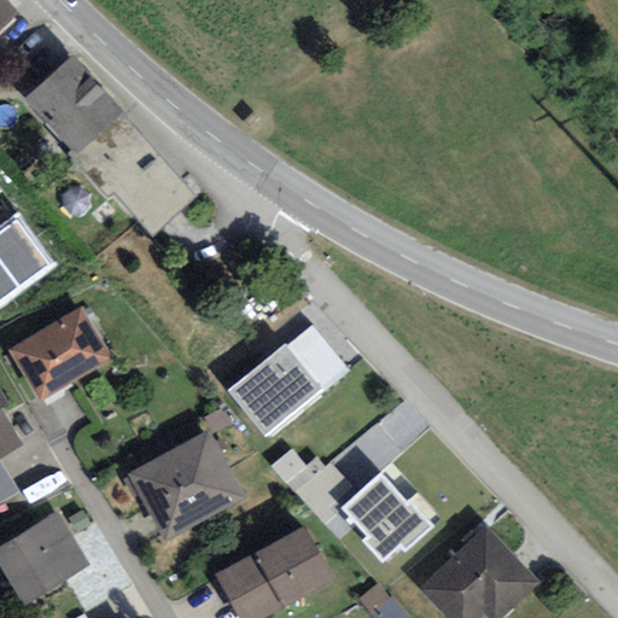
[(3,0),(0,0),(0,33),(19,16),(3,0)]
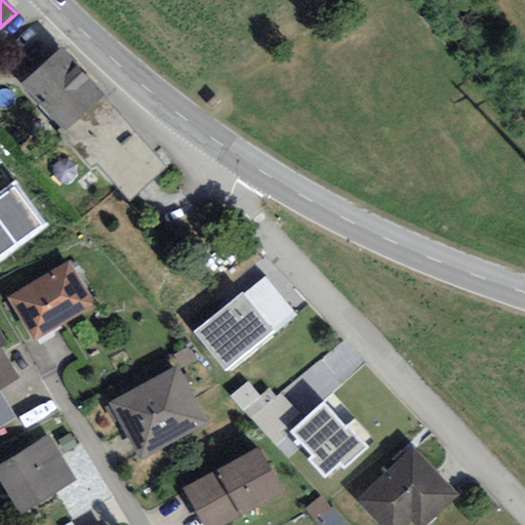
[(64,133),(105,96),(61,48),(19,85),(64,133)]
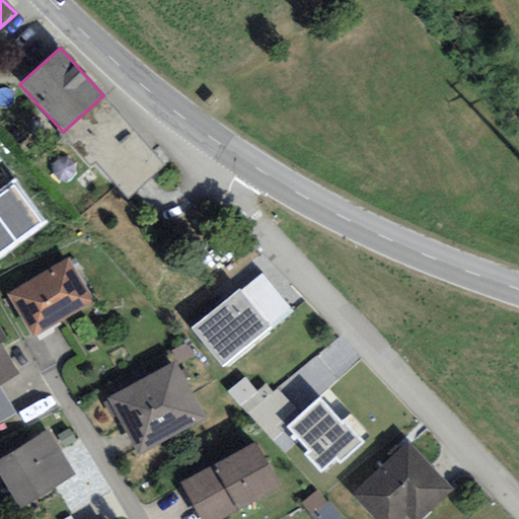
[(103,95),(63,132),(127,199),(163,166),(103,95)]
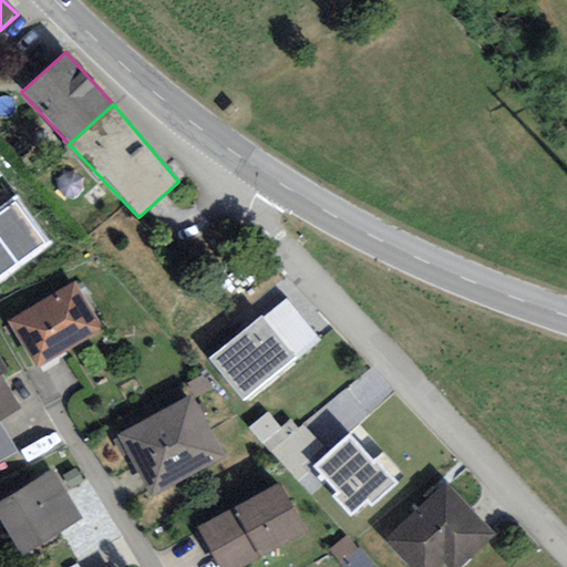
[(0,209),(0,284),(52,246),(17,197),(0,209)]
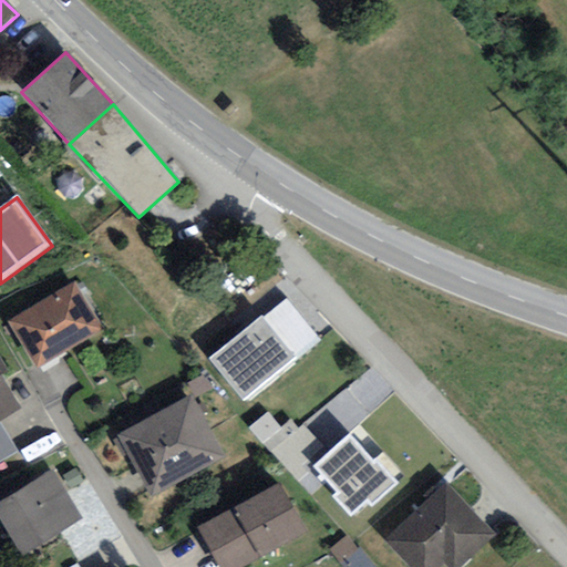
[(9,322),(37,368),(102,330),(74,284),(9,322)]
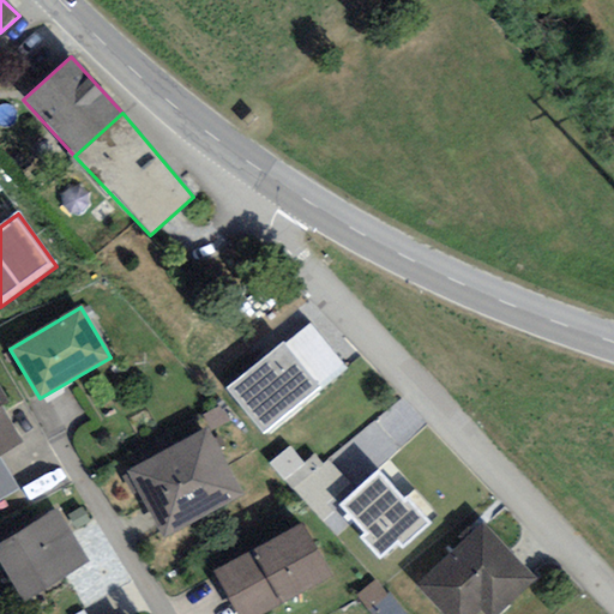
[(349,369),(311,324),(284,344),(319,387),(323,391),(349,369)]
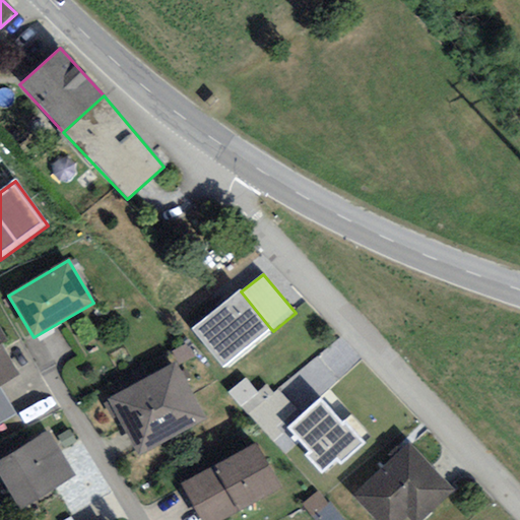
[(241,291),(240,290),(192,328),(223,367),(270,328),(241,291)]
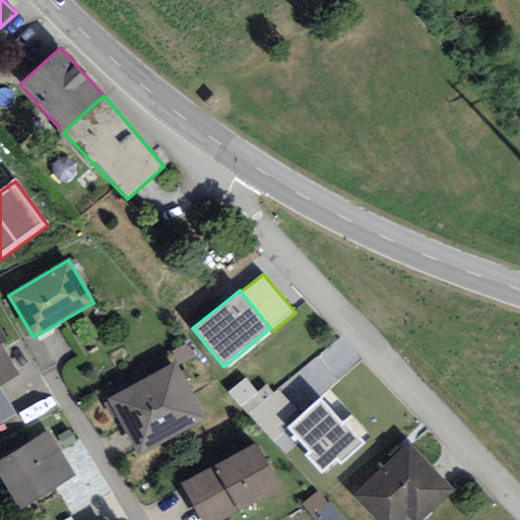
[(0,332),(0,385),(19,375),(2,345),(6,342),(0,332)]
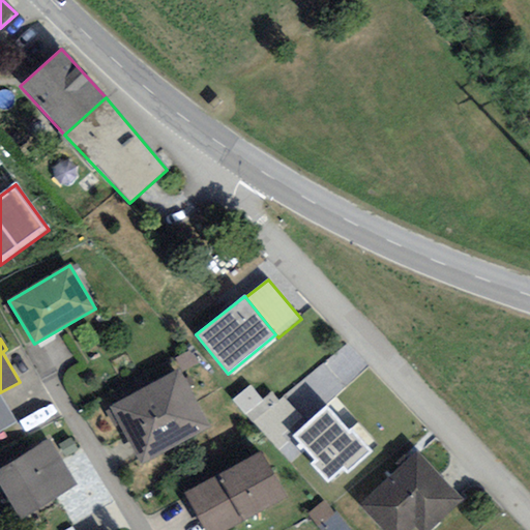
[(179,369),(110,406),(142,464),(211,427),(179,369)]
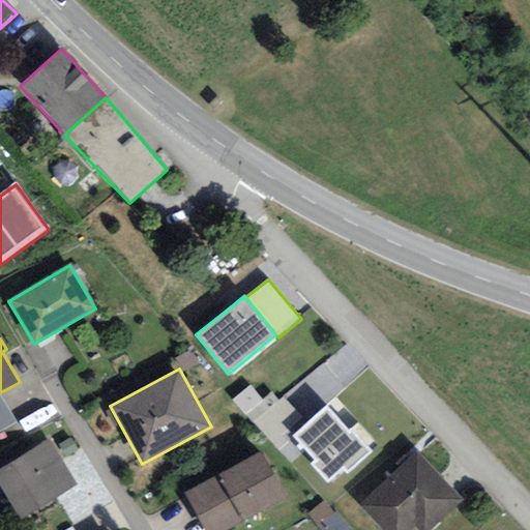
[(348,474),(372,453),(351,431),(348,433),(326,409),(294,437),(315,461),(311,465),(328,483),(344,470),(348,474)]
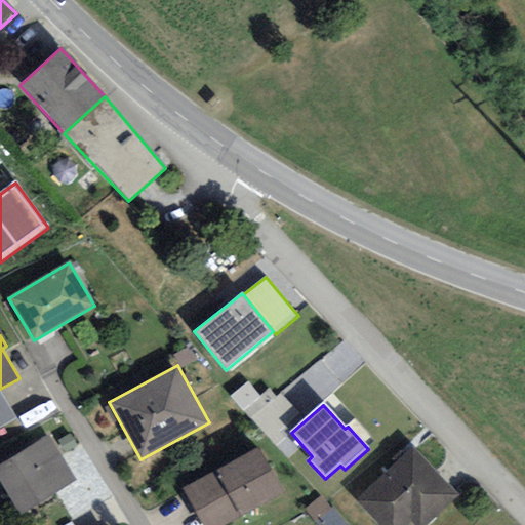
[(0,463),(0,481),(21,515),(77,481),(48,436),(0,463)]
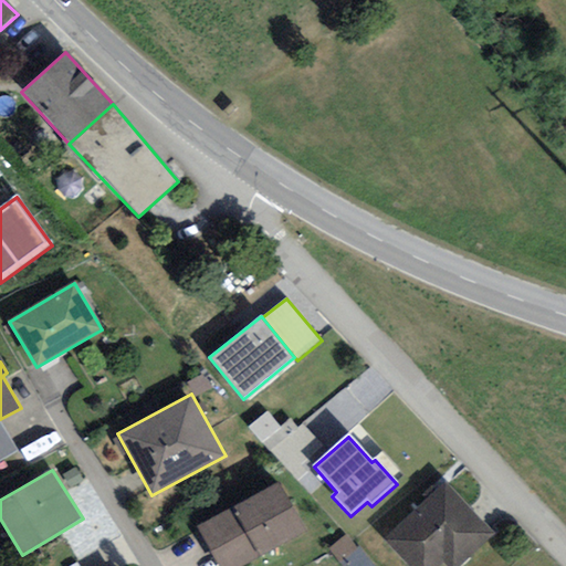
[(461,565),(495,534),(442,479),(380,538),(406,565),(461,565)]
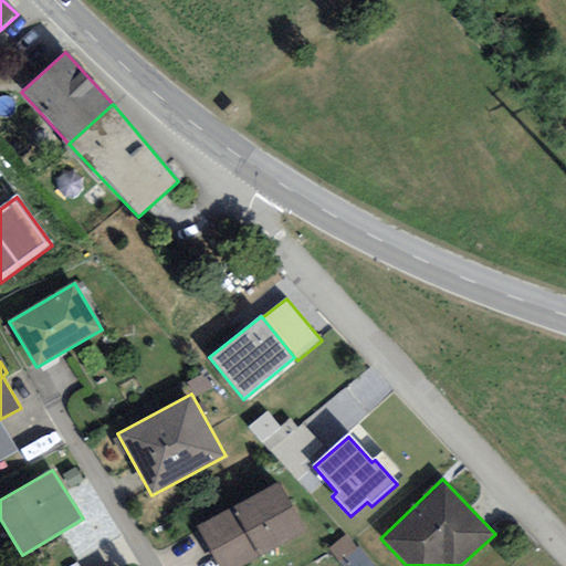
[(196,526),(218,565),(243,565),(306,532),(278,481),(196,526)]
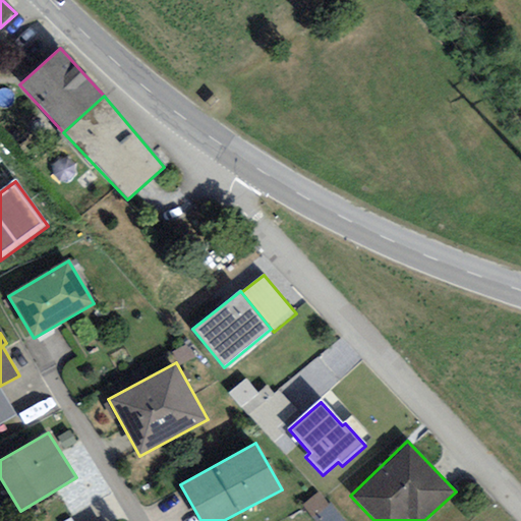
[(315,520),(344,520),(331,505),(328,507),(319,495),(304,507),(315,520)]
